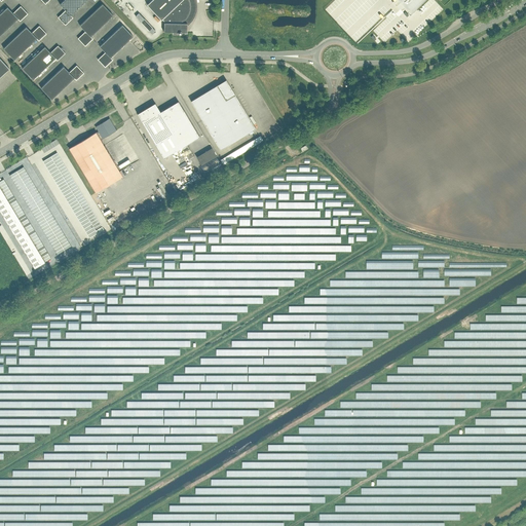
[(66,10),(58,17),(65,25),(73,17),(71,15),(86,0),(64,0),(60,4),(66,10)]
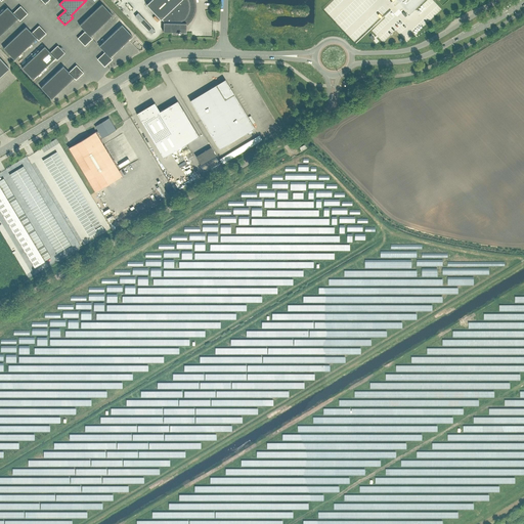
[(150,0),(146,4),(161,19),(162,18),(164,22),(164,23),(163,32),(177,32),(177,33),(177,34),(178,34),(179,34),(180,34),(181,33),(181,32),(186,33),(186,25),(187,23),(189,22),(190,19),(191,18),(192,16),(193,14),(193,12),(194,11),(194,9),(194,7),(194,5),(194,3),(194,1),(193,0),(150,0)]
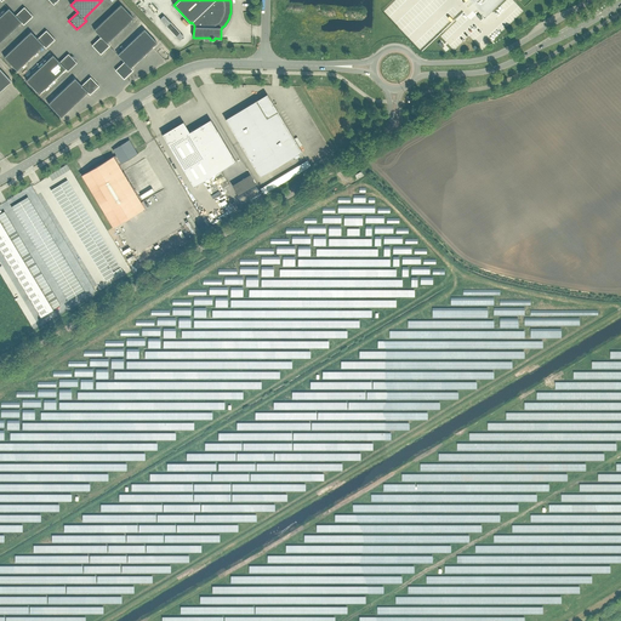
[(501,0),(472,0),(486,15),(501,0)]
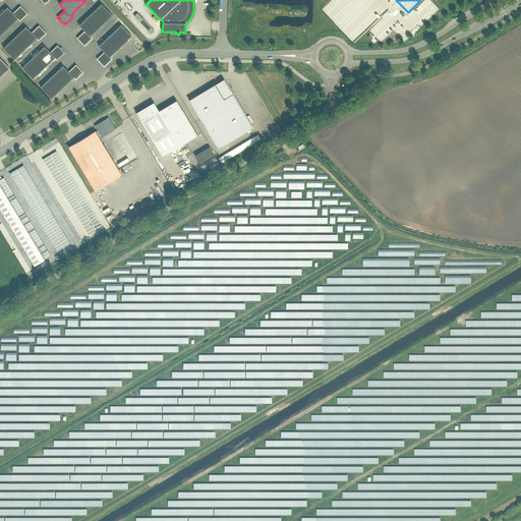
[(101,4),(78,24),(84,31),(77,38),(84,46),(92,39),(90,36),(112,15),(101,4)]
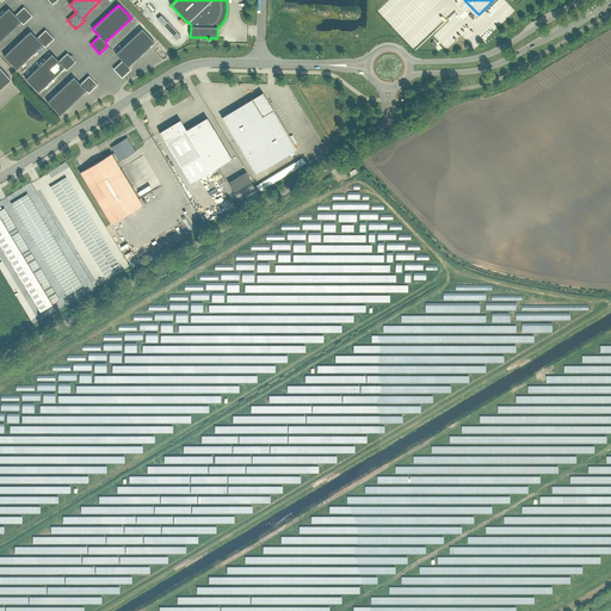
[(8,8),(0,16),(0,41),(20,22),(23,24),(32,16),(24,7),(16,16),(8,8)]
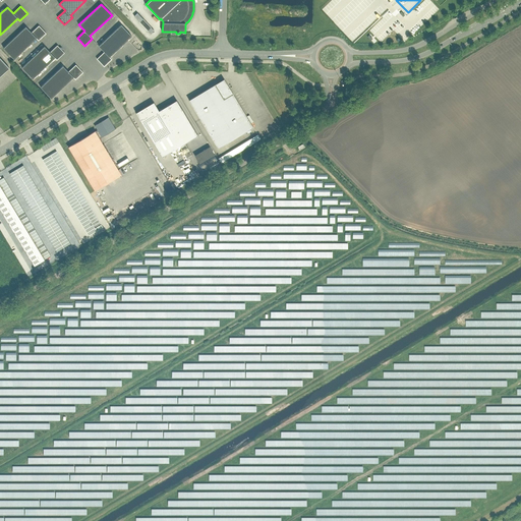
[(145,18),(141,21),(150,31),(153,26),(145,18)]
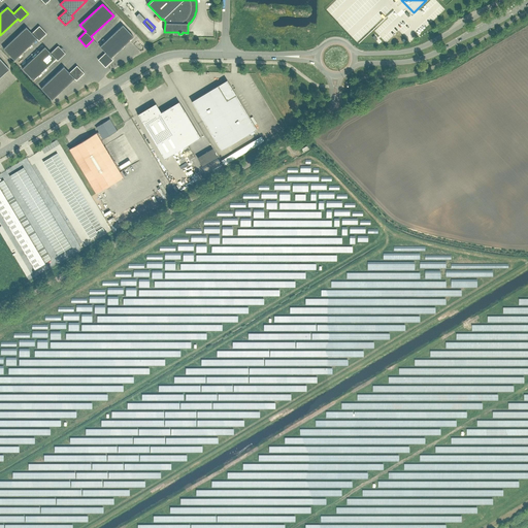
[(105,53),(98,60),(105,67),(113,60),(111,58),(133,36),(123,25),(100,46),(105,53)]
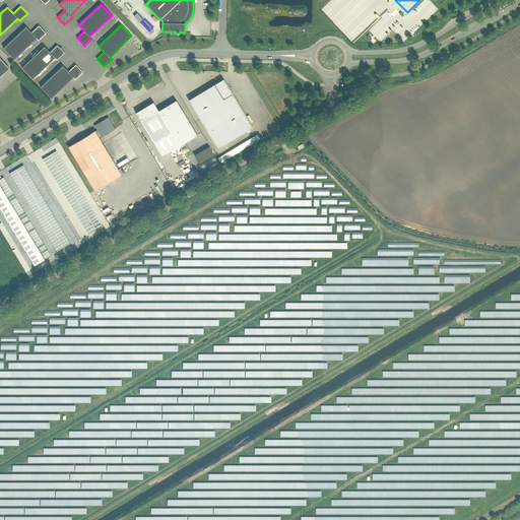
[(25,26),(3,48),(14,59),(37,38),(39,41),(46,33),(39,25),(31,33),(25,26)]
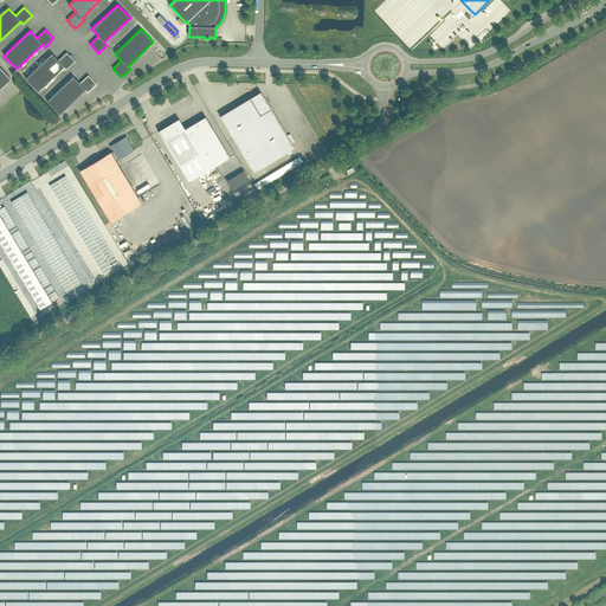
[(58,60),(51,53),(25,78),(38,91),(64,68),(66,70),(75,62),(66,52),(58,60)]
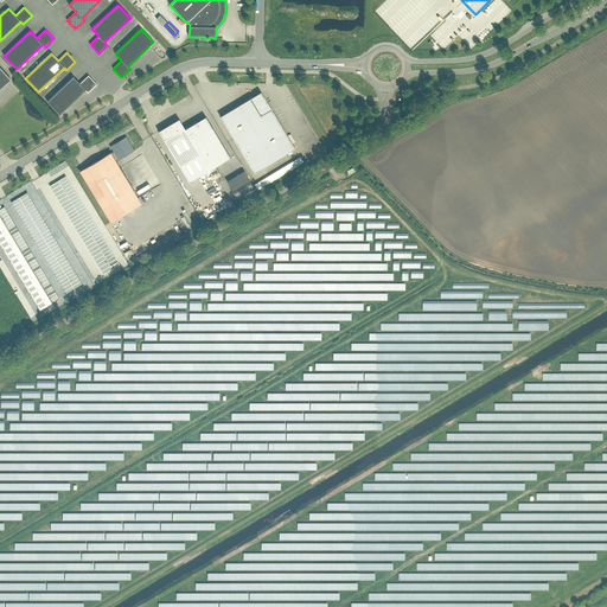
[(0,66),(0,88),(11,78),(0,66)]
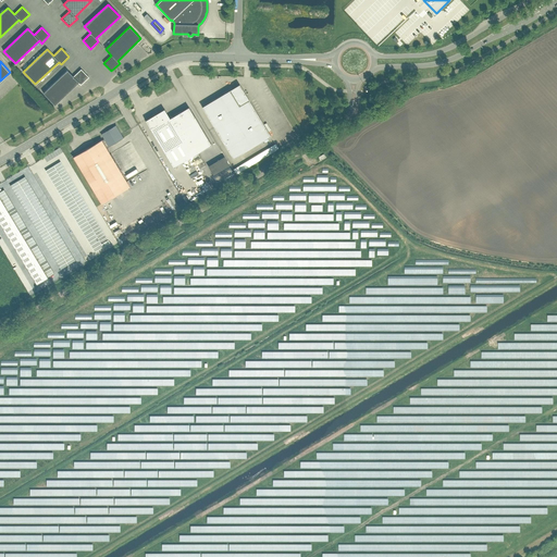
[(67,70),(44,93),(54,104),(78,83),(81,85),(88,77),(81,69),(73,76),(67,70)]
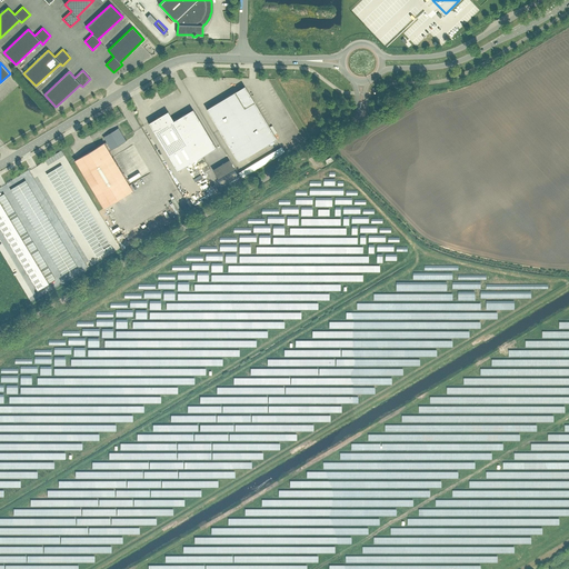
[(245,86),(206,109),(238,161),(276,139),(245,86)]
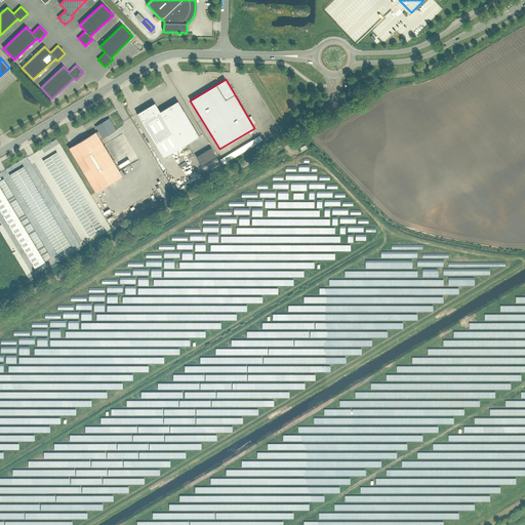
[(142,120),(163,158),(199,136),(183,110),(178,105),(175,104),(171,106),(170,105),(159,112),(156,106),(152,105),(148,108),(148,107),(136,113),(140,120),(142,120)]
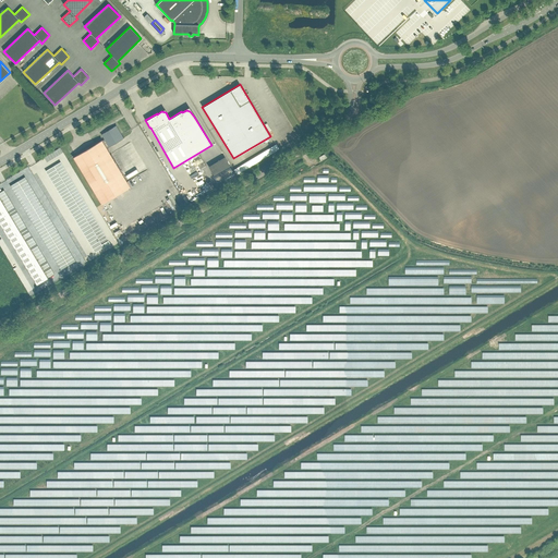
[(123,138),(116,125),(101,134),(105,140),(102,141),(101,140),(73,157),(101,204),(130,186),(107,148),(109,146),(109,147),(123,138)]
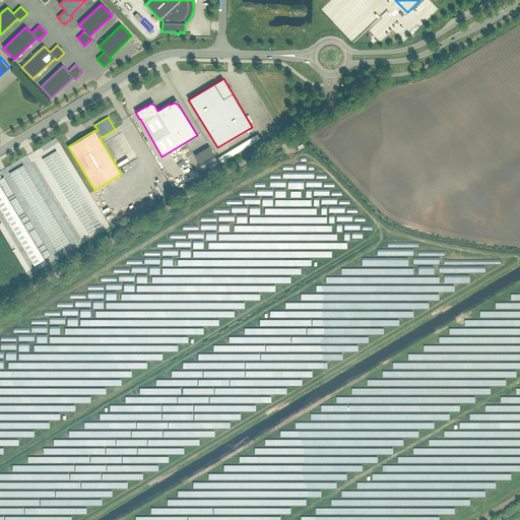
[(259,134),(218,156),(221,160),(262,139),(259,134)]
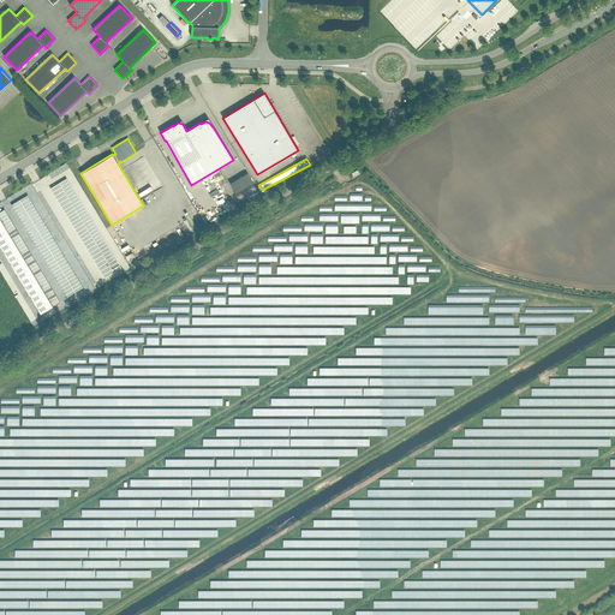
[(252,183),(234,193),(239,202),(257,191),(252,183)]
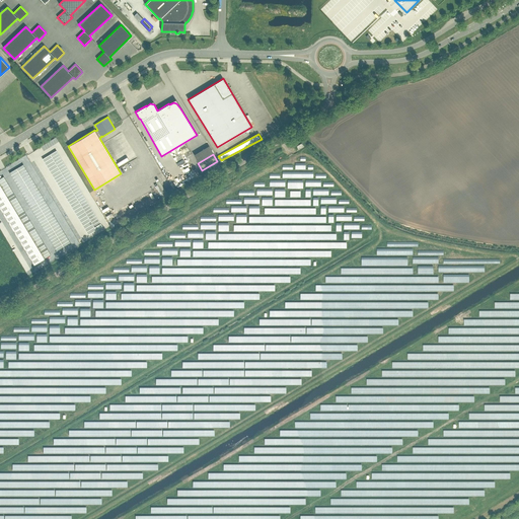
[(0,200),(0,207),(10,201),(8,199),(7,196),(0,200)]
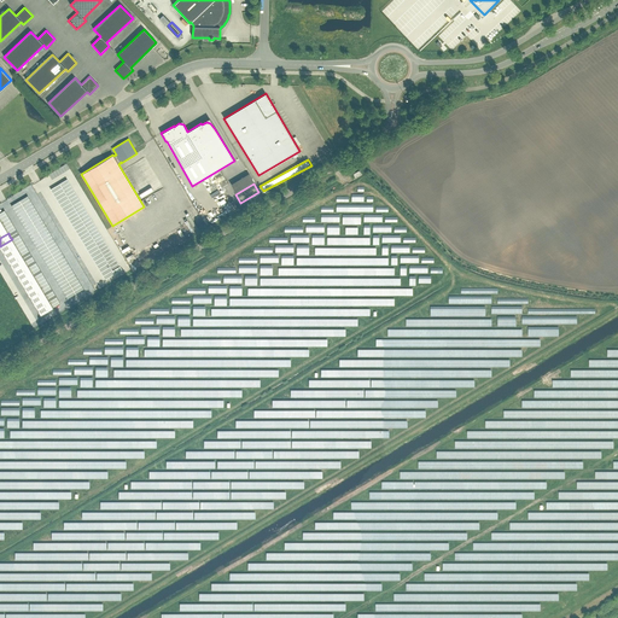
[(12,239),(0,246),(0,248),(3,252),(16,245),(13,243),(12,239)]
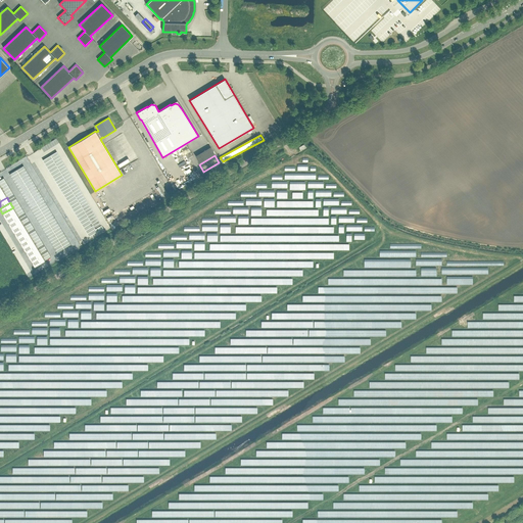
[(16,212),(15,210),(13,207),(2,214),(5,219),(16,212)]
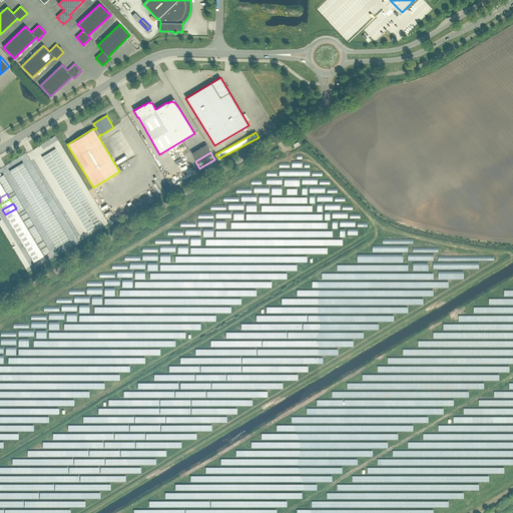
[(8,219),(18,212),(18,211),(16,208),(5,214),(8,219)]
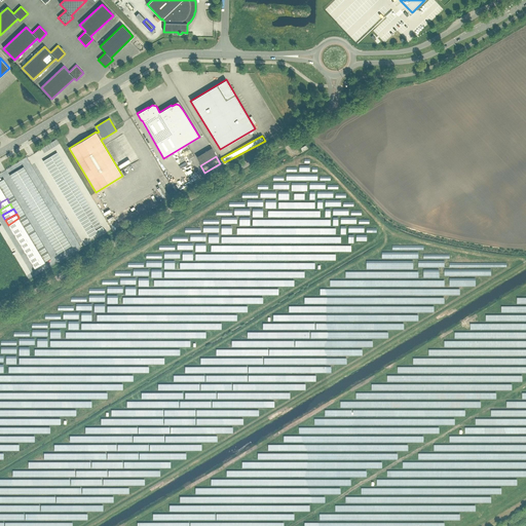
[(19,218),(8,225),(11,229),(22,223),(22,222),(20,220),(19,218)]
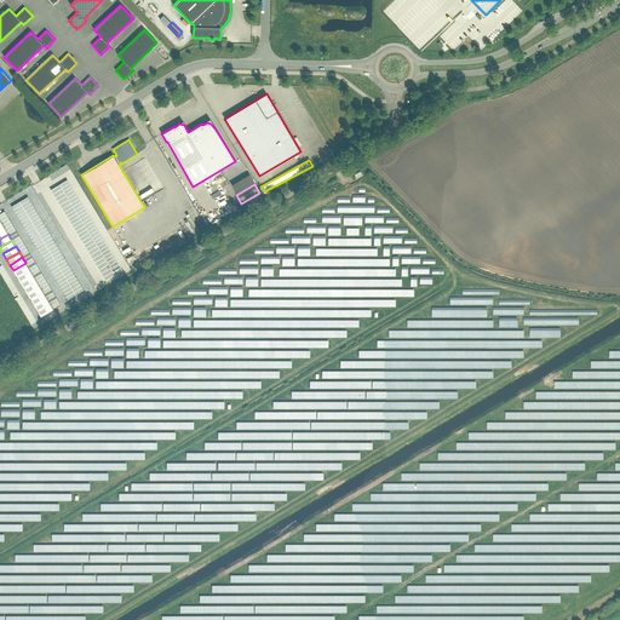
[(29,268),(27,265),(26,263),(13,270),(17,276),(29,269),(29,268)]
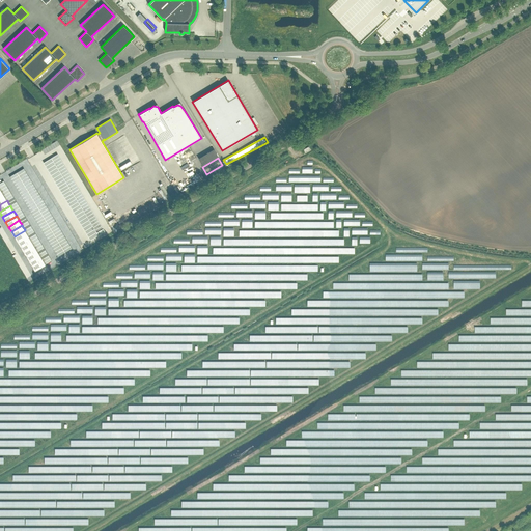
[(15,236),(18,242),(28,234),(26,232),(25,230),(15,236)]
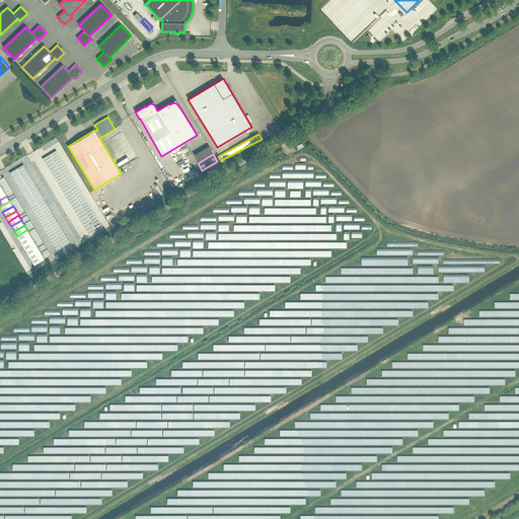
[(27,229),(17,236),(19,240),(30,234),(28,232),(27,229)]
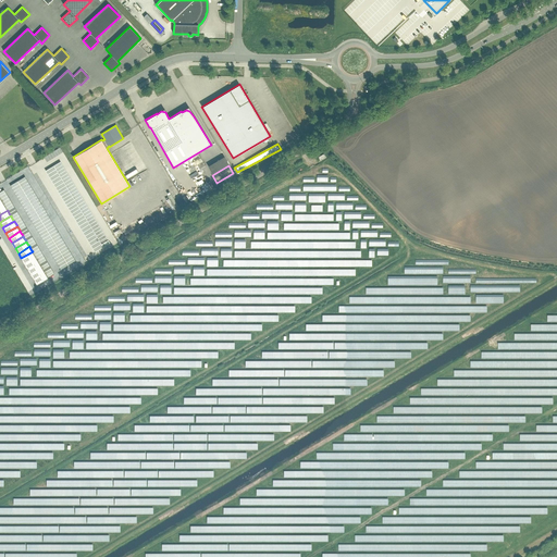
[(24,263),(36,257),(35,255),(33,252),(33,251),(21,258),(24,263)]
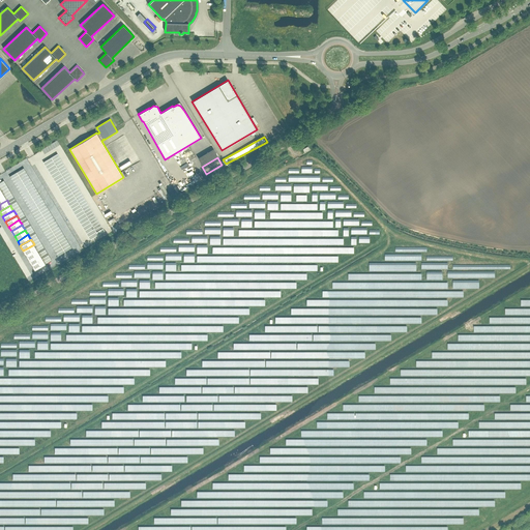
[(36,247),(34,245),(34,244),(23,251),(26,256),(36,249),(36,247)]
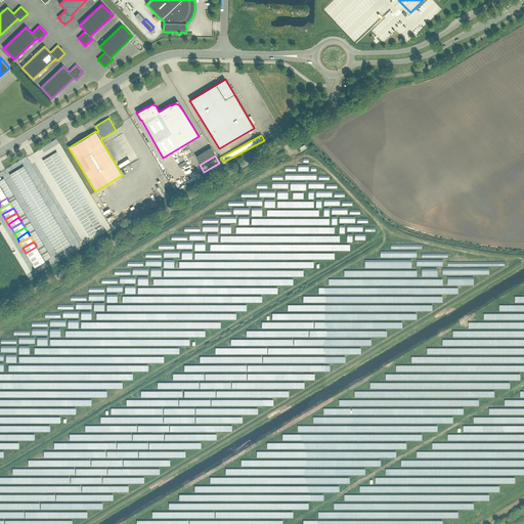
[(36,247),(26,253),(29,257),(39,251),(39,250),(37,248),(36,247)]
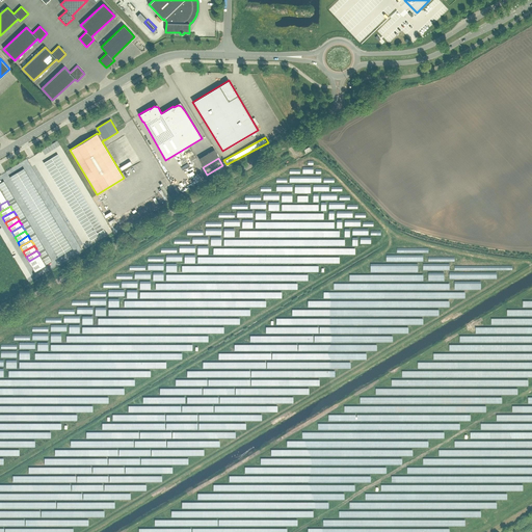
[(29,261),(32,266),(43,260),(41,257),(40,255),(29,261)]
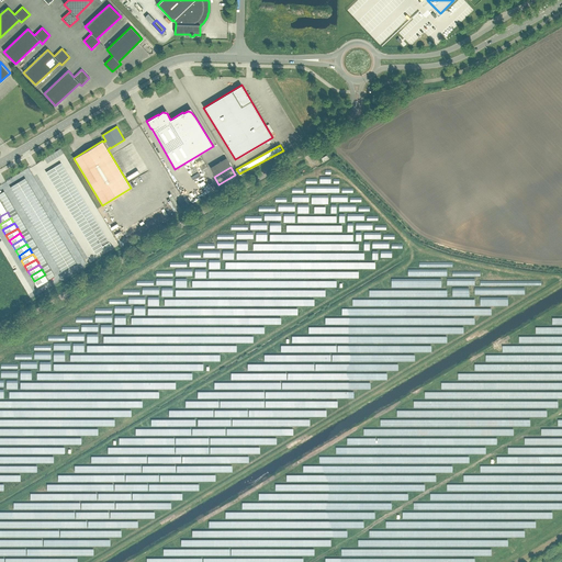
[(46,277),(45,274),(34,281),(37,287),(48,280),(46,277)]
